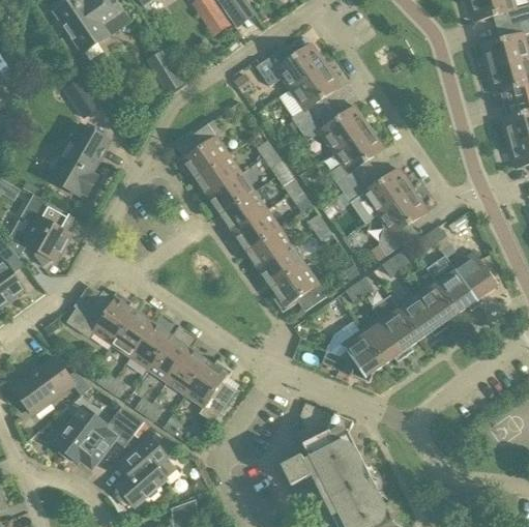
[(64,26),(82,52),(108,34),(100,24),(121,9),(114,0),(85,0),(68,0),(67,1),(65,0),(62,0),(56,4),(56,9),(54,10),(57,16),(55,20),(60,27),(64,26)]
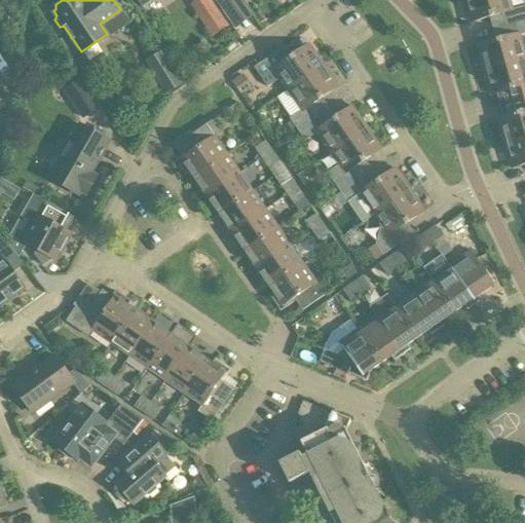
[(209,33),(227,22),(212,0),(192,0),(188,3),(209,33)]
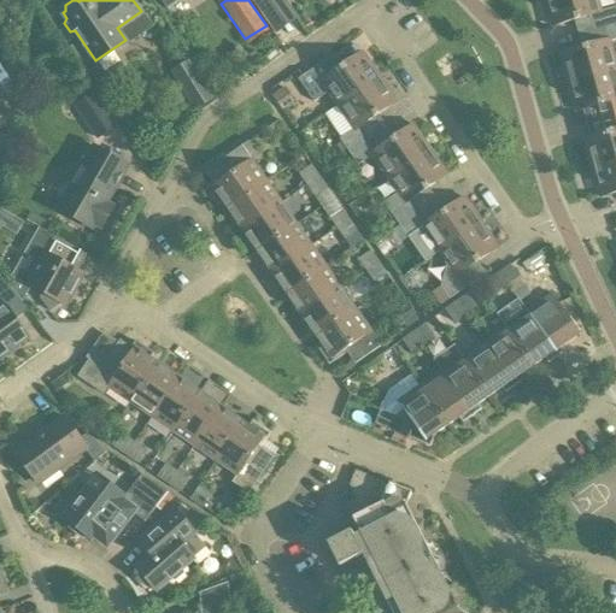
[(254,0),(265,15),(281,4),(279,0),(254,0)]
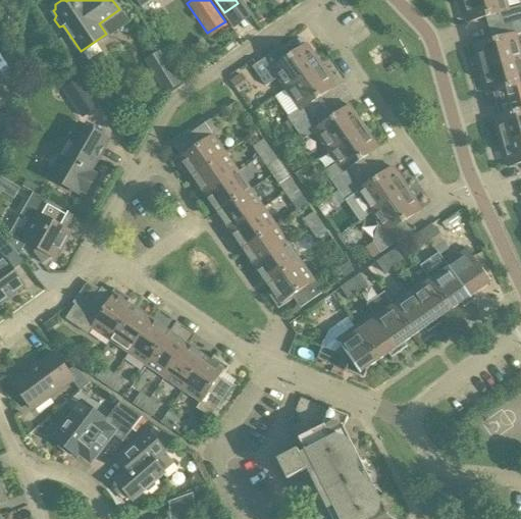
[(460,0),(466,20),(492,13),(496,24),(520,16),(520,3),(508,7),(506,0),(460,0)]
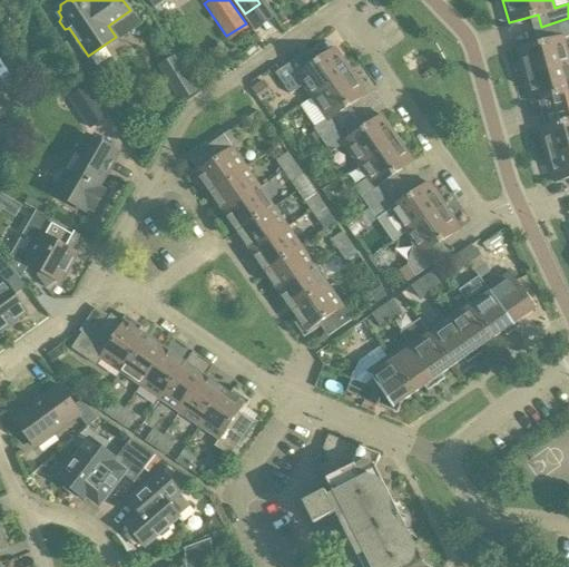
[(568,18),(541,27),(545,39),(516,48),(523,75),(568,61),(568,59),(562,36),(568,33),(568,18)]
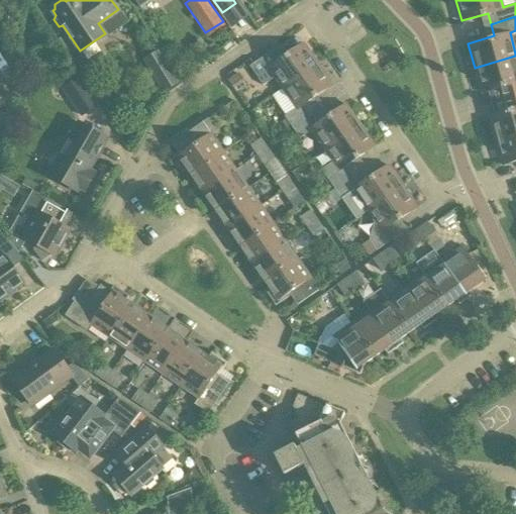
[(282,87),(317,63),(303,41),(281,58),(274,47),(249,65),(262,83),(274,75),(282,87)]
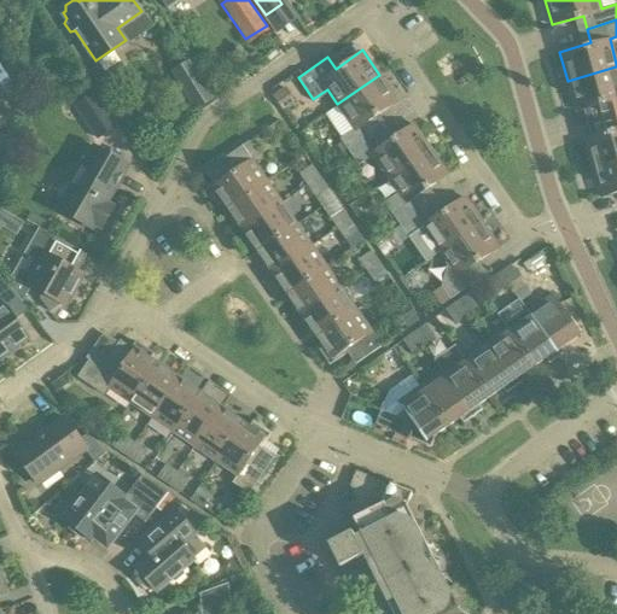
[(172,69),(196,109),(214,98),(190,58),(172,69)]
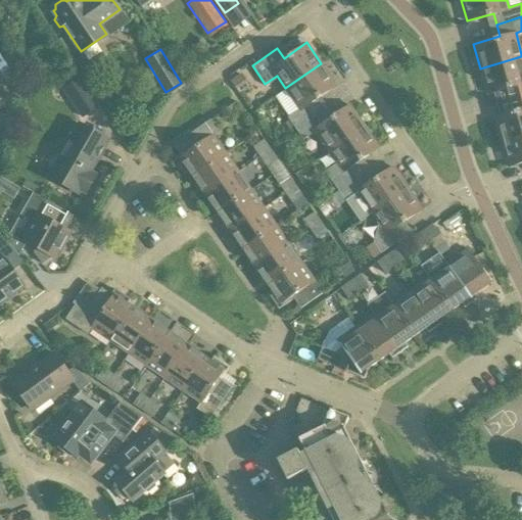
[(521,56),(480,68),(487,93),(514,86),(517,97),(521,95),(521,56)]
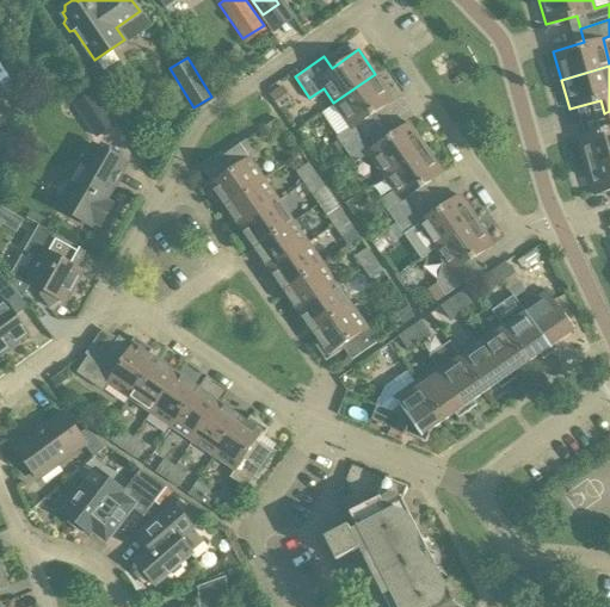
[(375,74),(333,103),(350,127),(336,136),(345,148),(374,128),(367,117),(393,98),(375,74)]
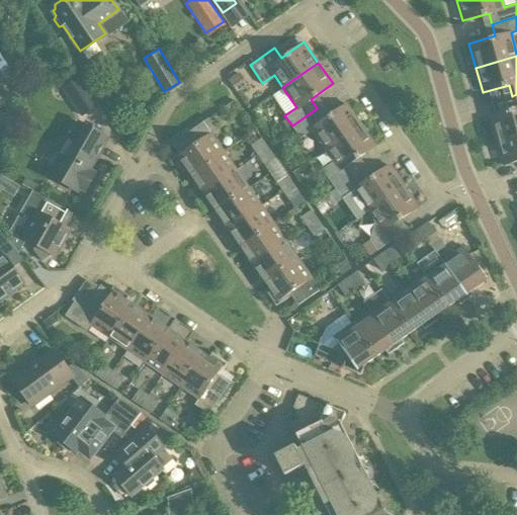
[(247,83),(238,70),(228,77),(237,90),(247,83)]
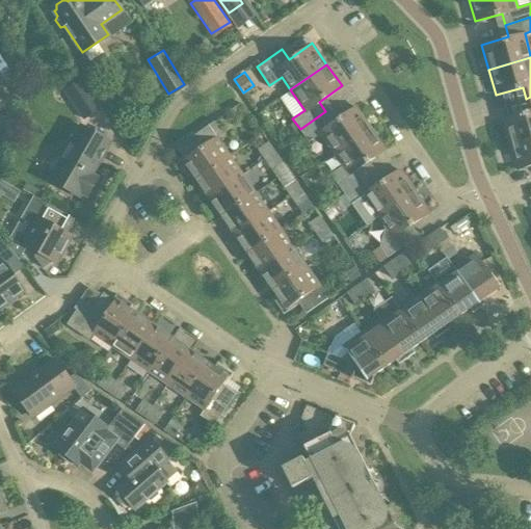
[(83,117),(99,107),(80,78),(63,89),(83,117)]
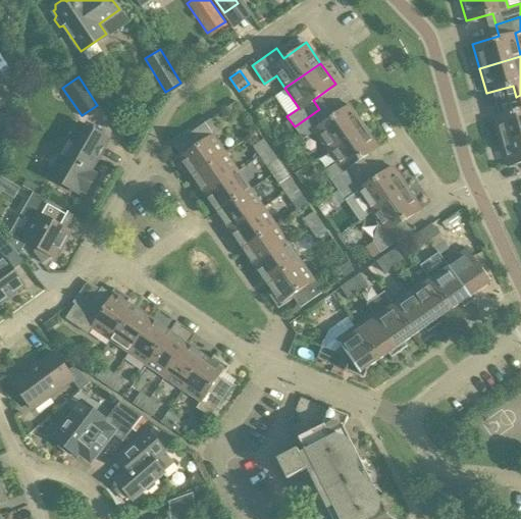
[(0,97),(9,91),(0,78),(0,97)]
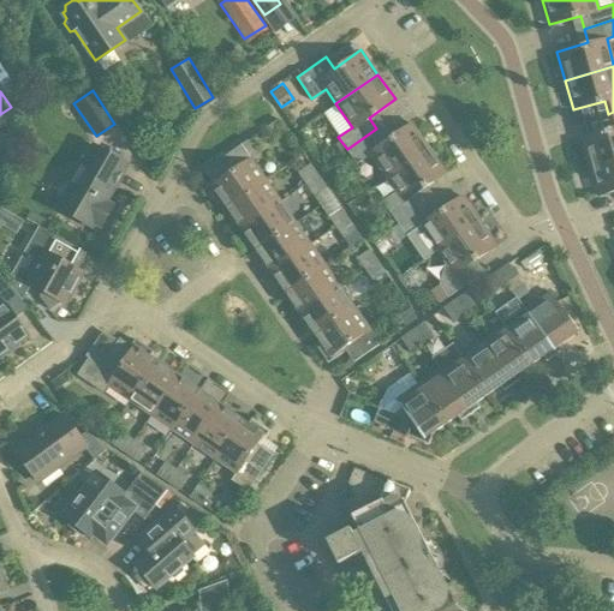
[(613,112),(608,114),(612,127),(580,137),(589,166),(613,157),(613,112)]
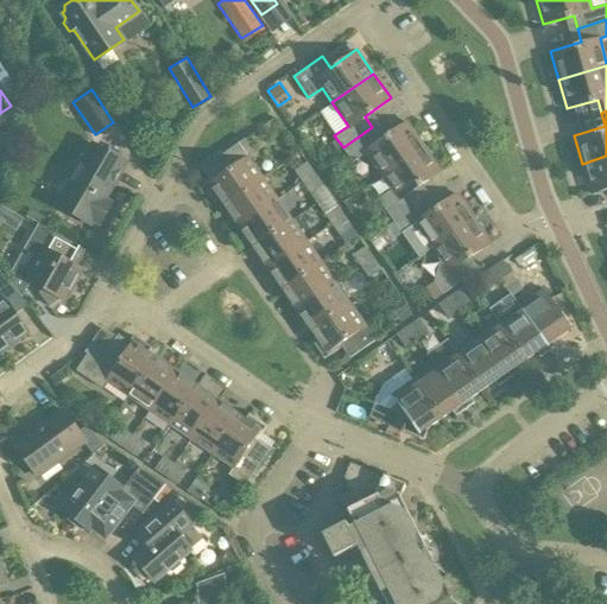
[(271,135),(283,127),(274,116),(263,125),(271,135)]
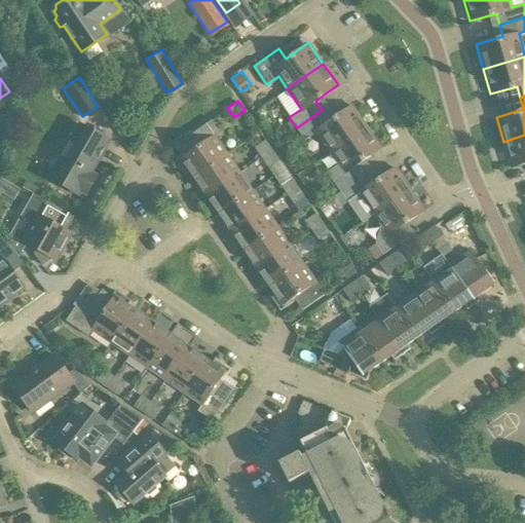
[(322,110),(297,127),(304,139),(316,131),(330,151),(366,125),(351,105),(329,120),(322,110)]
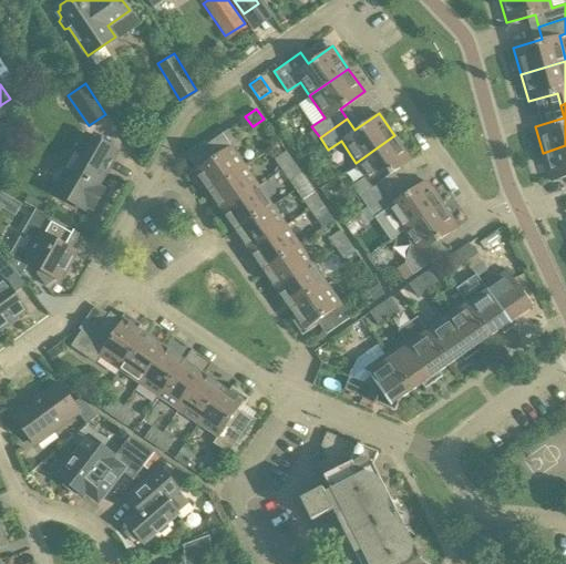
[(208,191),(245,165),(230,145),(237,141),(228,127),(187,156),(194,166),(188,171),(199,187),(204,184),(208,191)]
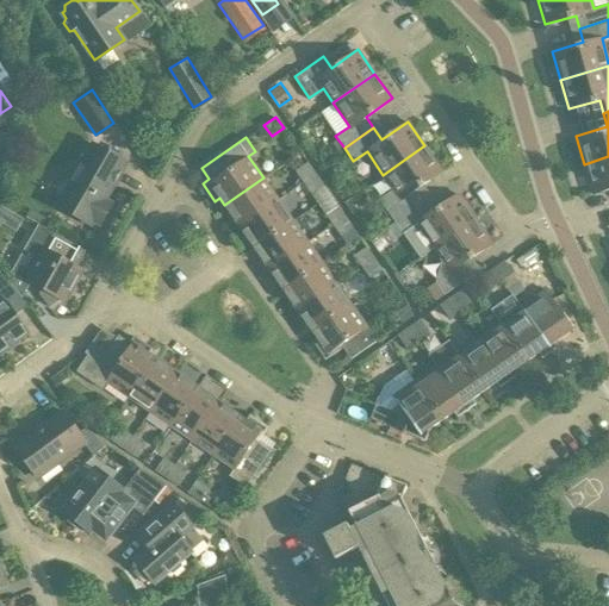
[(100,195),(120,160),(92,143),(72,179),(66,179),(61,180),(57,187),(57,193),(61,197),(57,204),(91,223),(93,219),(99,223),(111,201),(100,195)]
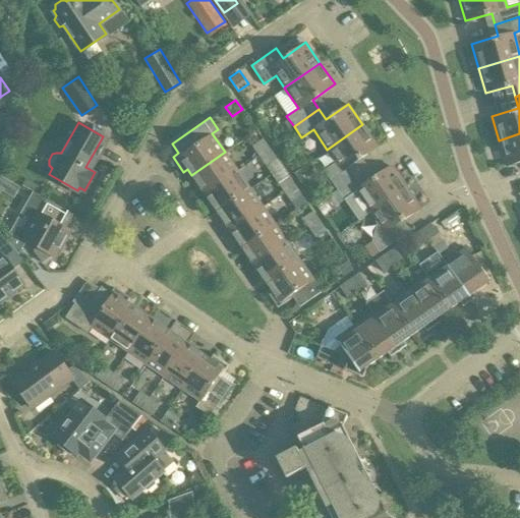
[(362,124),(327,150),(335,161),(324,169),(337,188),(361,171),(354,161),(378,146),(362,124)]
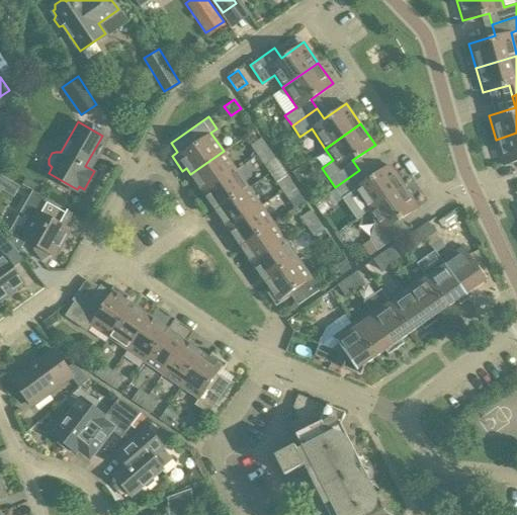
[(516,133),(496,140),(503,164),(516,159),(516,133)]
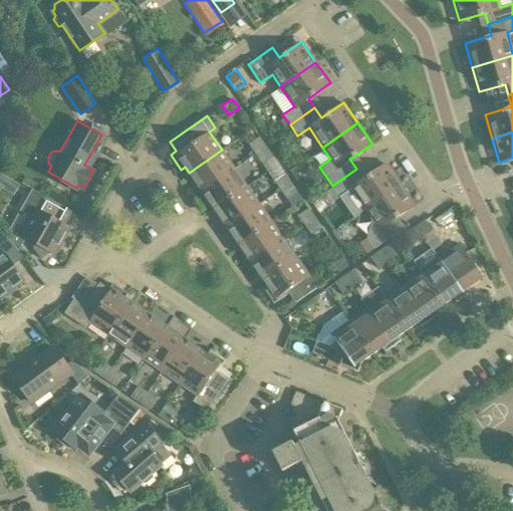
[(255,153),(265,146),(258,136),(248,143),(255,153)]
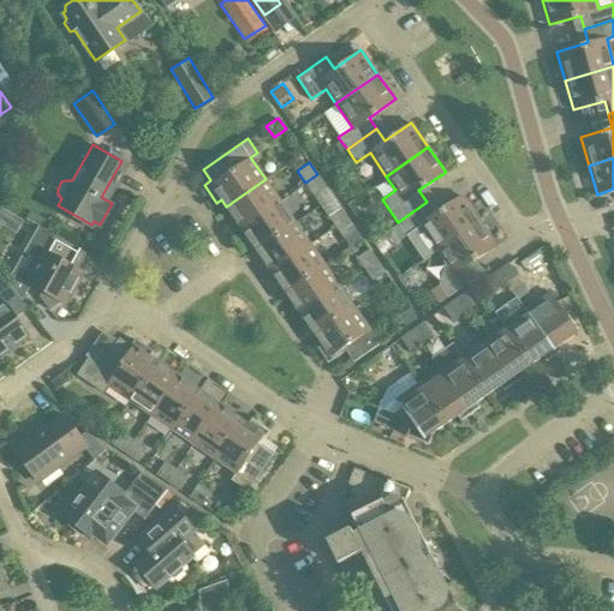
[(317,174),(305,183),(314,193),(326,186),(317,174)]
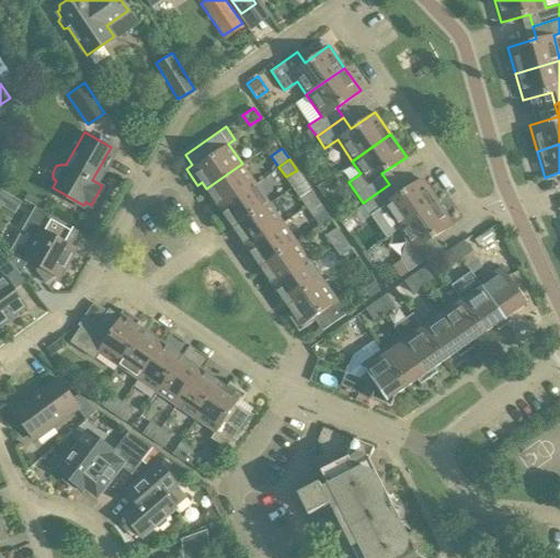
[(242,163),(206,189),(219,207),(255,182),(242,163)]
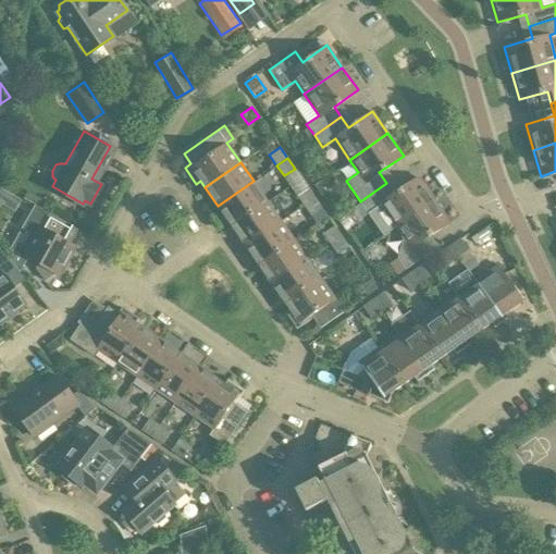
[(394,193),(386,183),(360,201),(368,213),(381,205),(395,225),(433,199),(418,176),(394,193)]
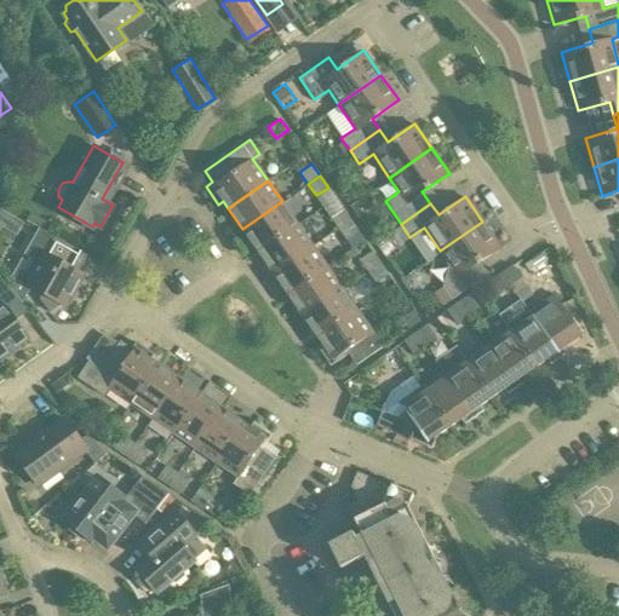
[(282,201),(242,229),(257,251),(297,223),(282,201)]
